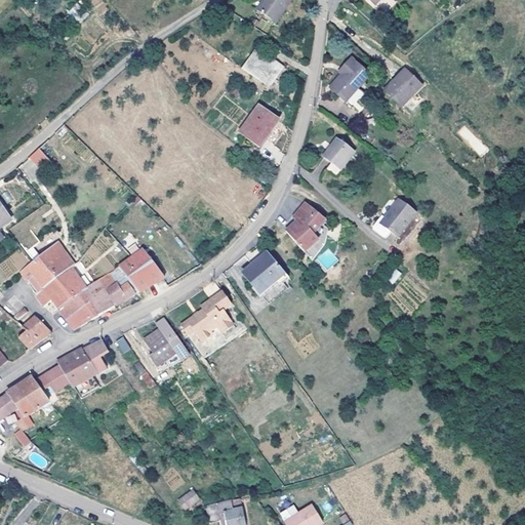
[(102,0),(92,0),(90,2),(99,14),(108,7),(102,0)]
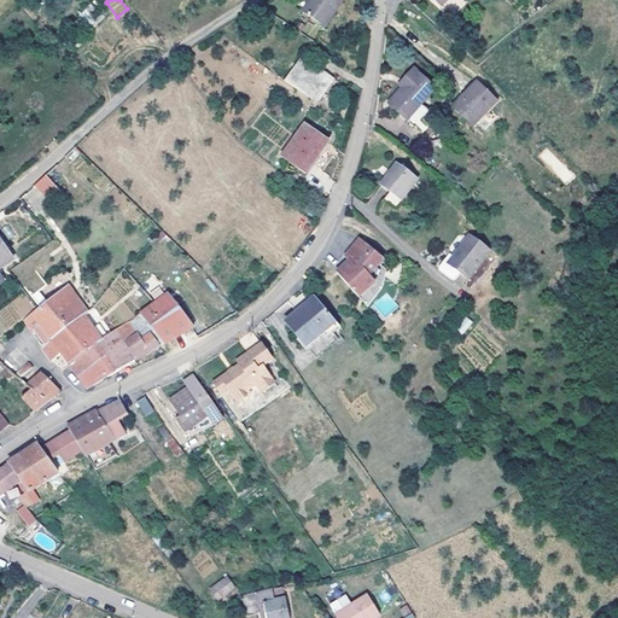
[(342,0),(309,0),(302,12),(324,27),(342,0)]
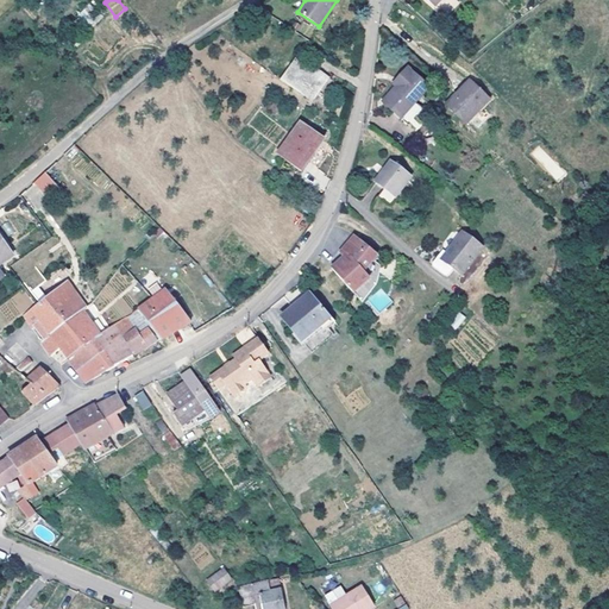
[(94,7),(89,2),(83,8),(88,13),(94,7)]
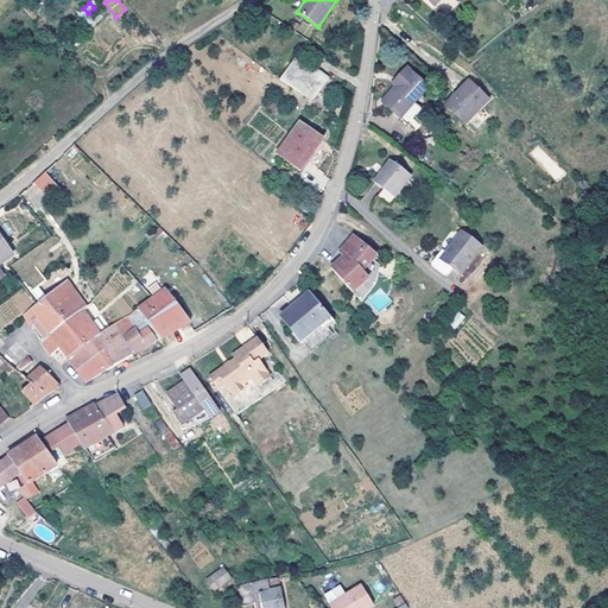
[(328,80),(296,57),(279,80),(311,102),(328,80)]
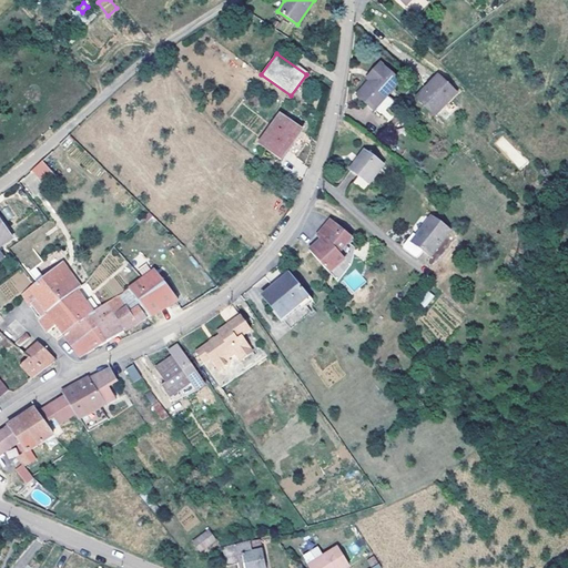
[(373,77),(369,81),(356,95),(374,111),(387,95),(399,81),(379,63),(371,74),(373,77)]
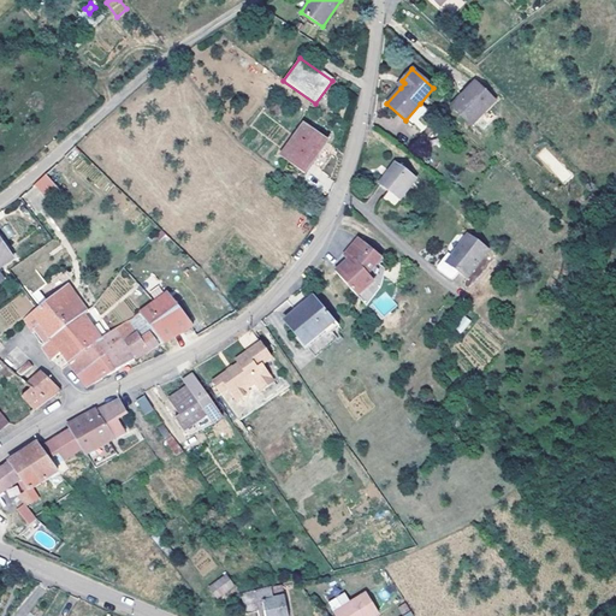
[(475,83),(451,106),(472,125),(495,101),(475,83)]
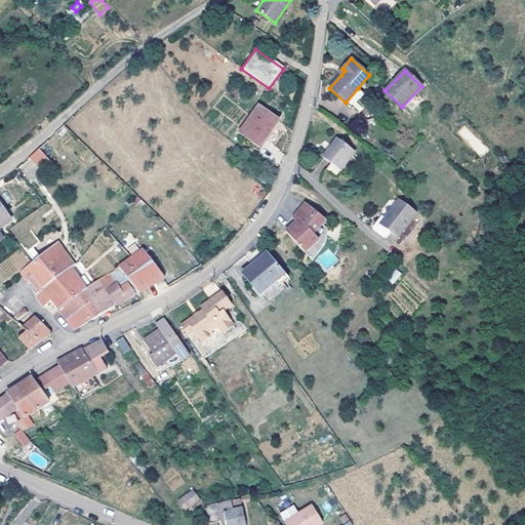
[(364,94),(358,88),(346,103),(352,108),(364,94)]
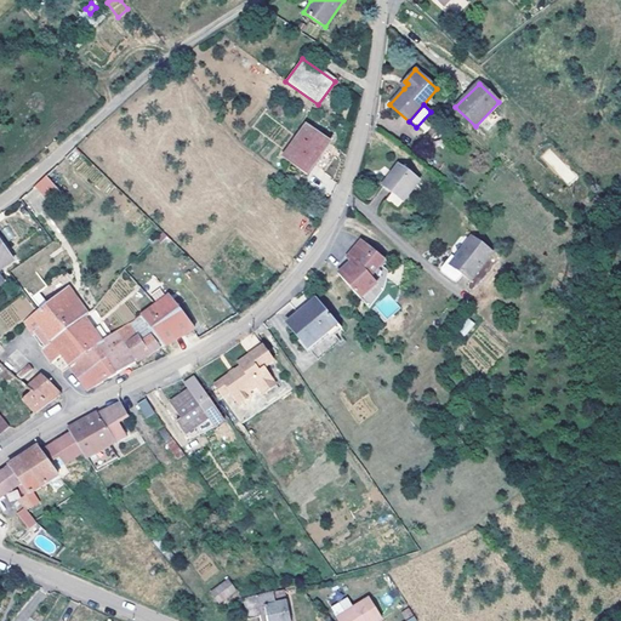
[(328,142),(306,126),(284,157),(306,174),(328,142)]
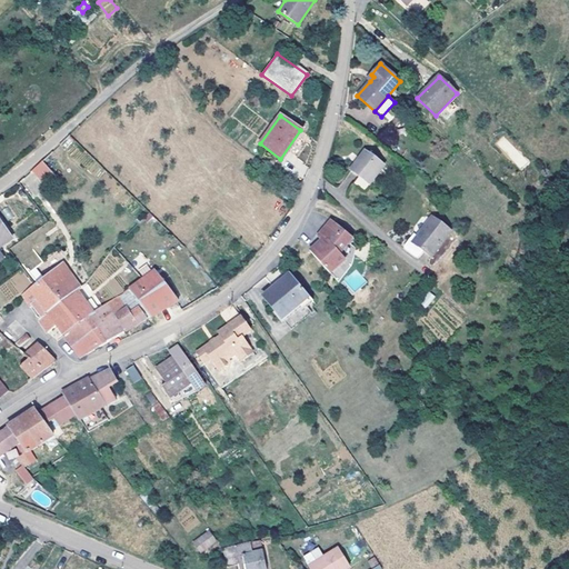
[(385,168),(365,151),(350,170),(358,177),(369,185),(385,168)]
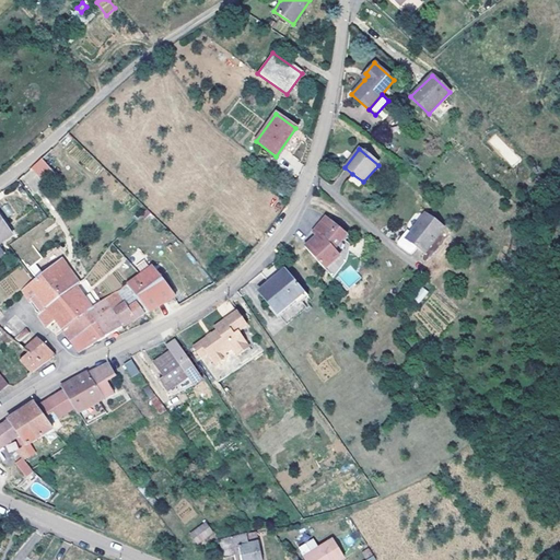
[(42,158),(30,166),(44,185),(56,175),(42,158)]
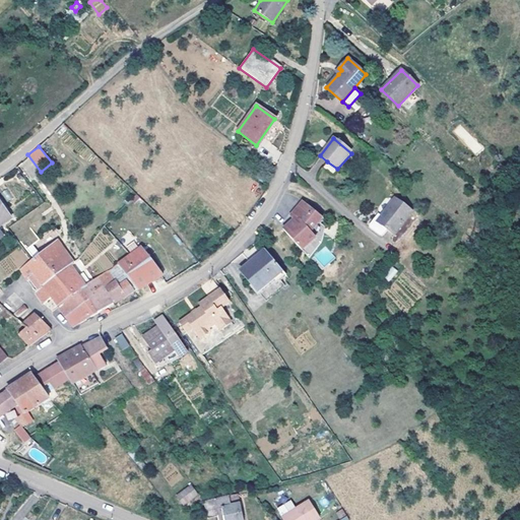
[(508,171),(500,164),(495,170),(503,176),(508,171)]
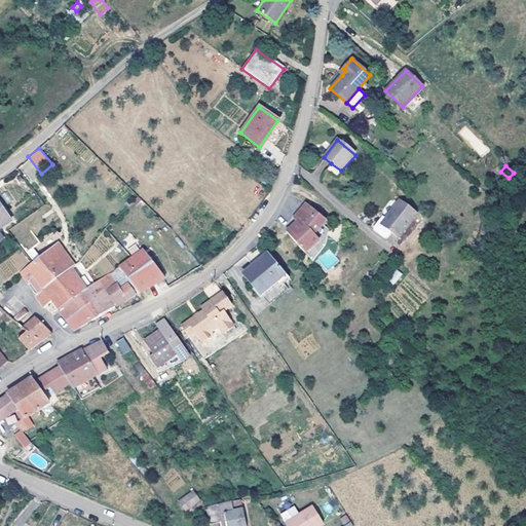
[(385,218),(382,216),(373,228),(386,239),(391,233),(399,238),(417,215),(399,200),(385,218)]
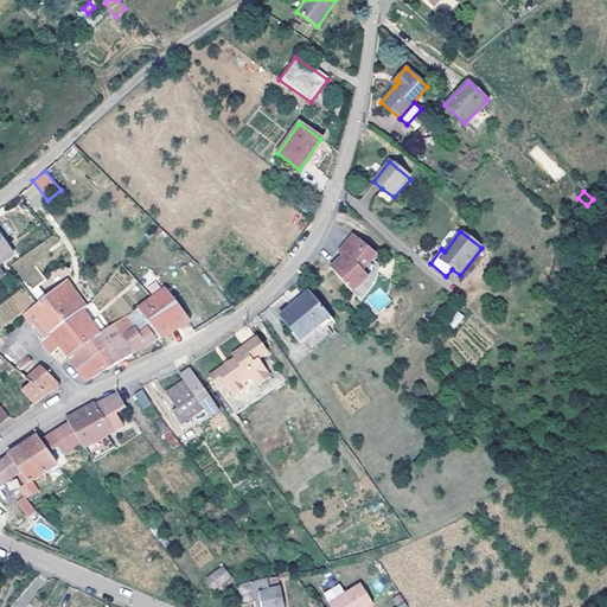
[(337,248),(339,254),(326,264),(346,289),(363,276),(358,269),(368,259),(372,254),(351,232),(337,248)]
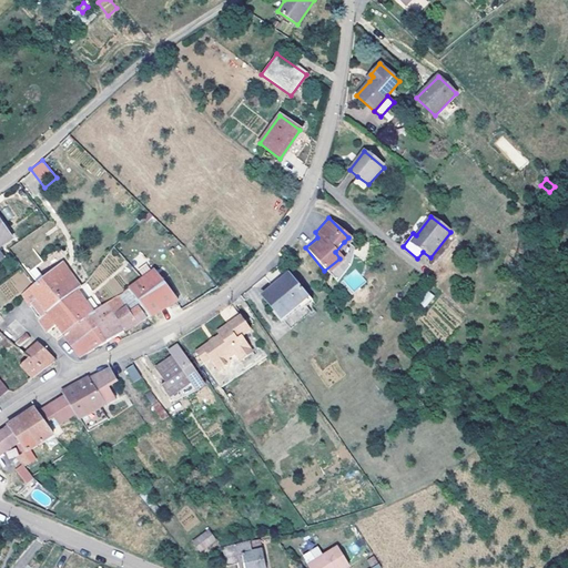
[(0,221),(0,261),(2,260),(0,255),(0,246),(12,239),(0,221)]
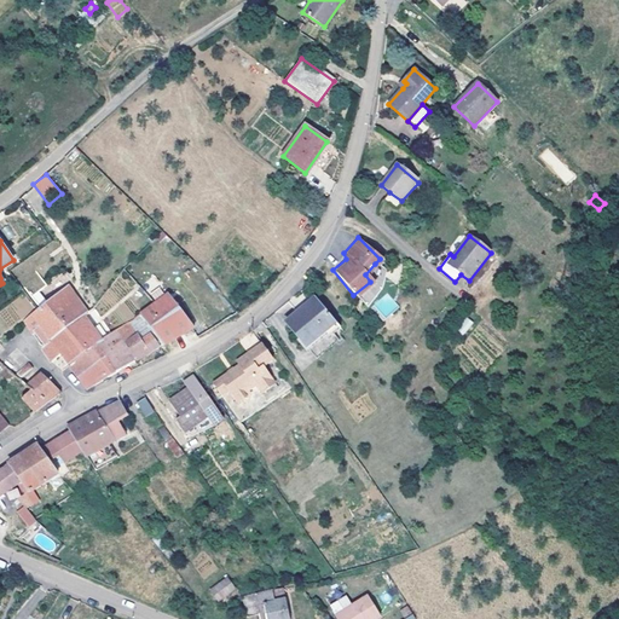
[(375,264),(365,275),(370,282),(353,295),(362,306),(376,289),(382,270),(375,264)]
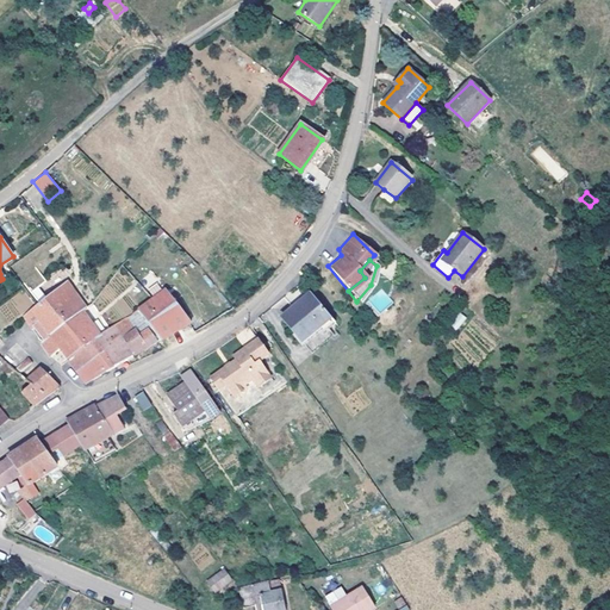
[(67,280),(36,305),(24,316),(31,328),(42,342),(80,311),(63,288),(69,284),(67,280)]
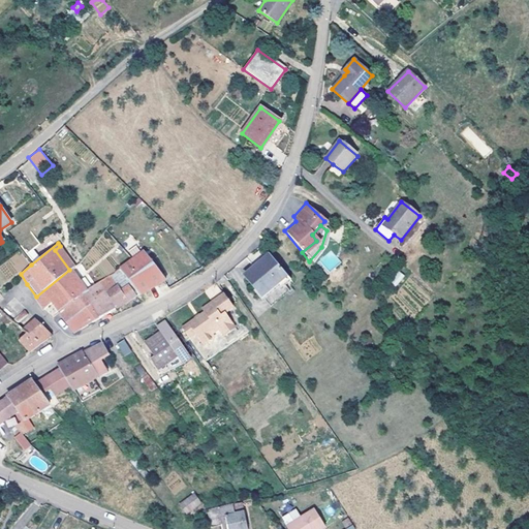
[(60,246),(55,250),(69,270),(71,269),(74,267),(60,246)]
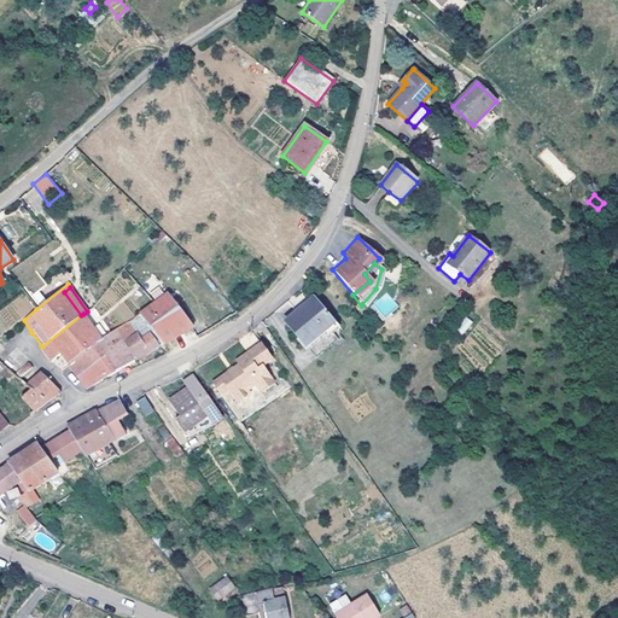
[(38,304),(45,298),(38,290),(31,296),(38,304)]
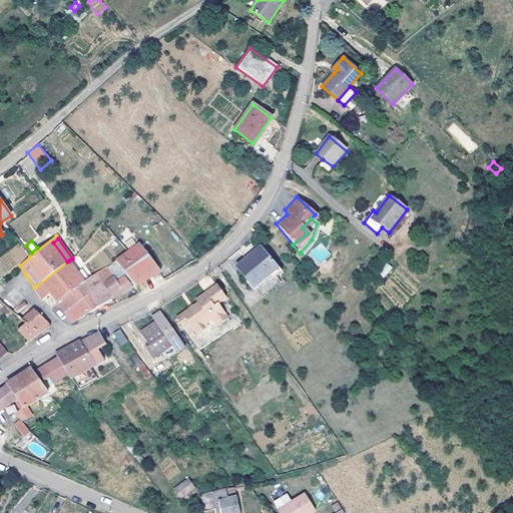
[(0,277),(1,279),(28,254),(18,242),(0,258),(0,277)]
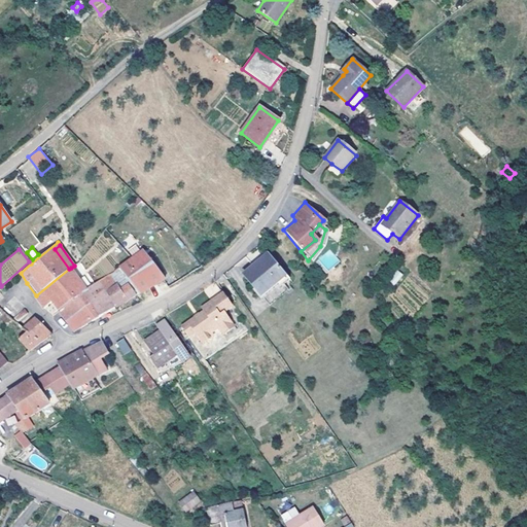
[(131,258),(118,267),(140,293),(166,279),(143,249),(131,258)]
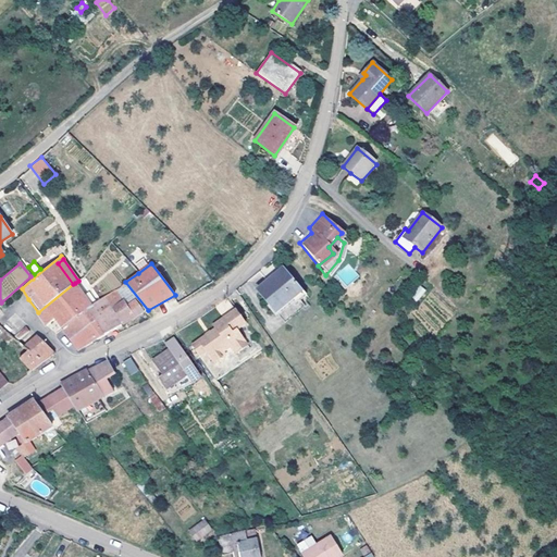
[(337,273),(348,285),(359,275),(348,263),(337,273)]
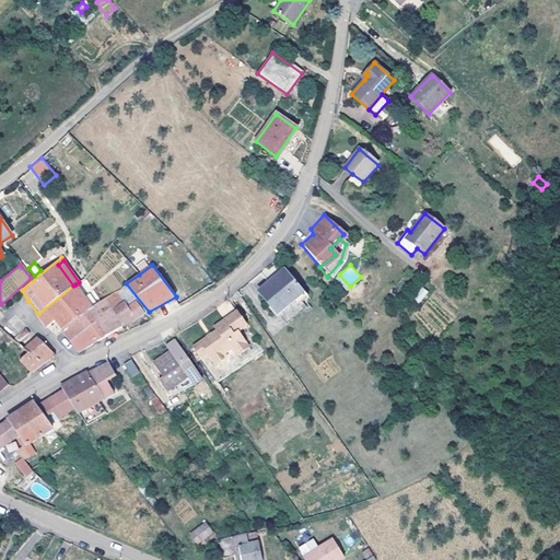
[(286,269),(259,291),(287,324),(305,308),(300,303),(308,296),(286,269)]
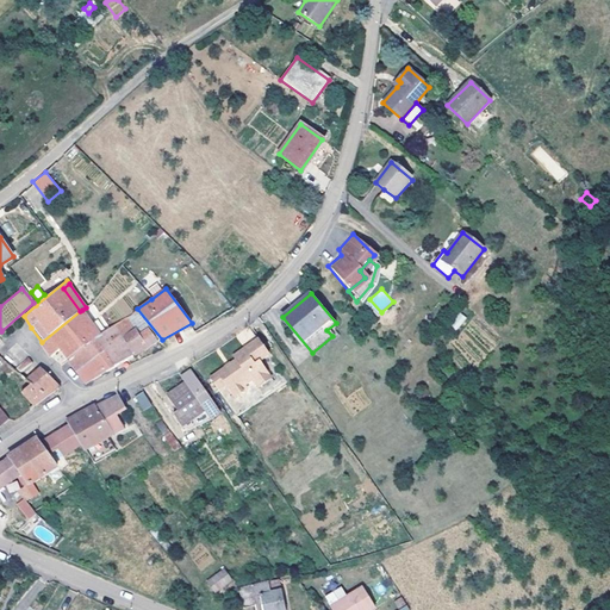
[(82,310),(80,311),(42,342),(51,356),(54,354),(61,348),(68,359),(95,337),(100,335),(82,310)]
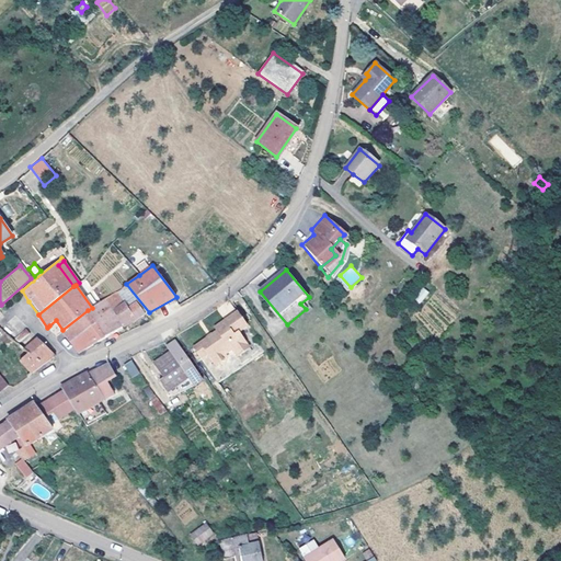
[(124,286),(117,290),(124,301),(132,297),(124,286)]
